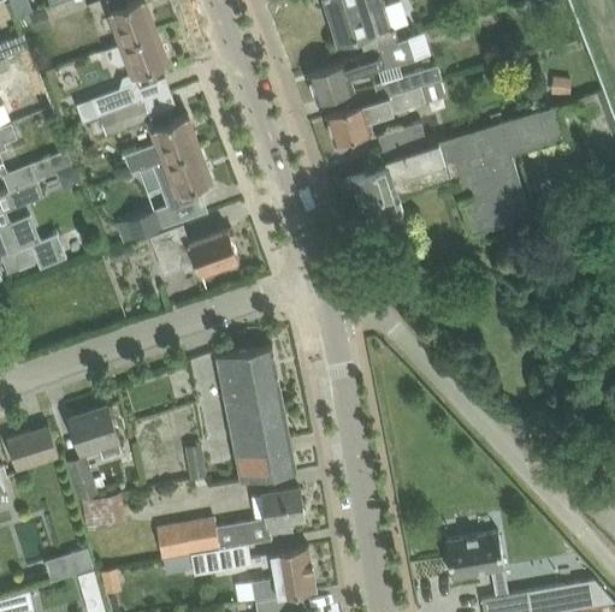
[(28,0),(10,0),(17,19),(34,13),(28,0)]
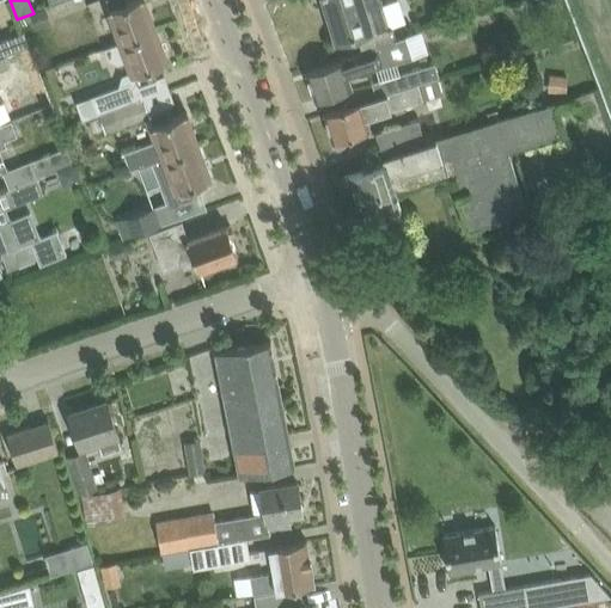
[(126,0),(107,0),(122,43),(154,31),(142,0),(138,0),(127,4),(126,0)]
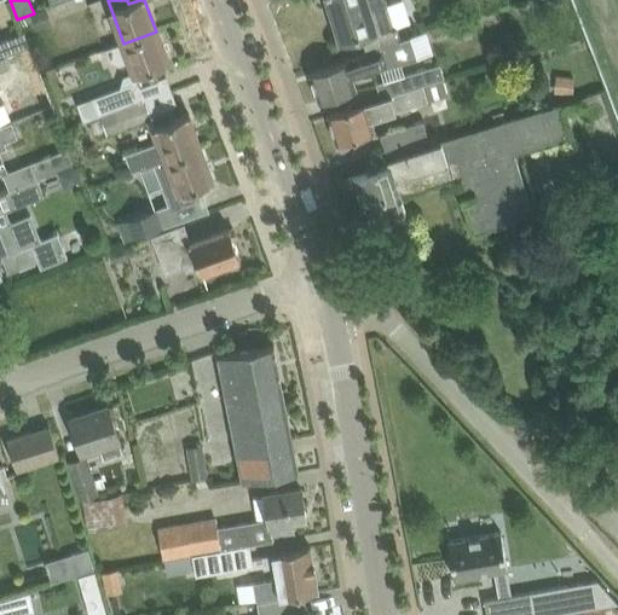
[(327,0),(340,42),(359,38),(364,54),(379,50),(397,45),(397,44),(382,0),(327,0)]
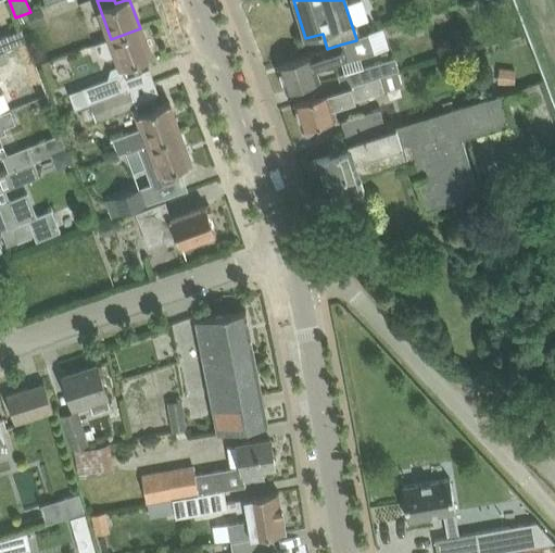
[(357,24),(369,20),(362,1),(351,5),(357,24)]
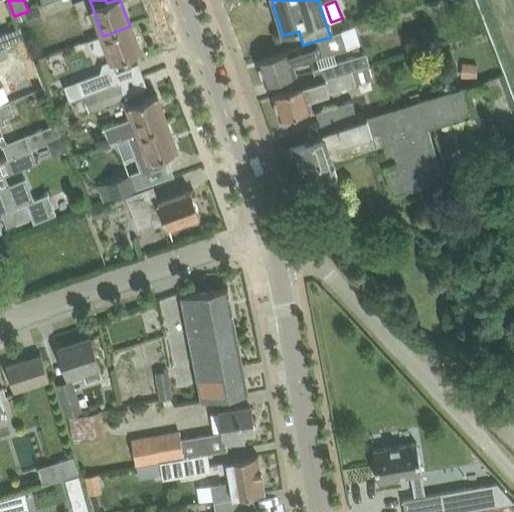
[(382,5),(368,11),(370,17),(384,12),(382,5)]
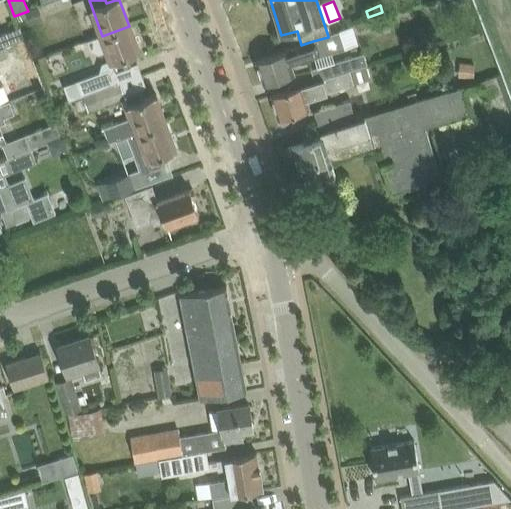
[(23,14),(28,28),(42,23),(37,9),(23,14)]
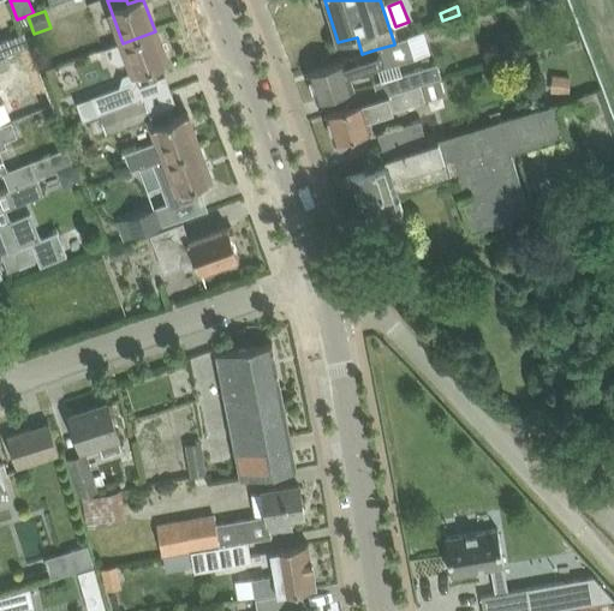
[(119,90),(90,100),(97,118),(97,119),(138,105),(133,91),(156,82),(153,71),(167,65),(155,31),(123,43),(105,51),(108,63),(118,67),(130,63),(135,75),(121,79),(119,90)]
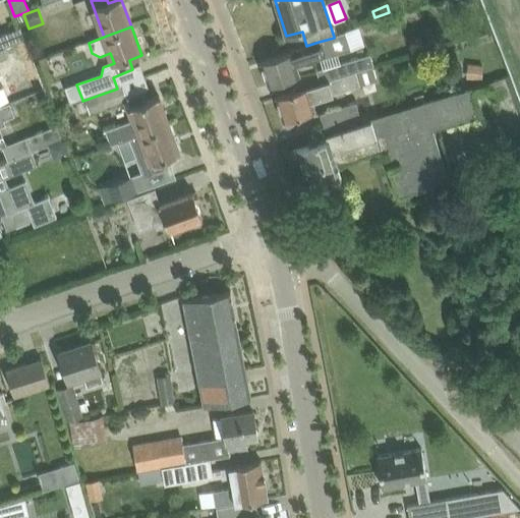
[(20,30),(0,37),(0,52),(3,50),(24,42),(20,30)]
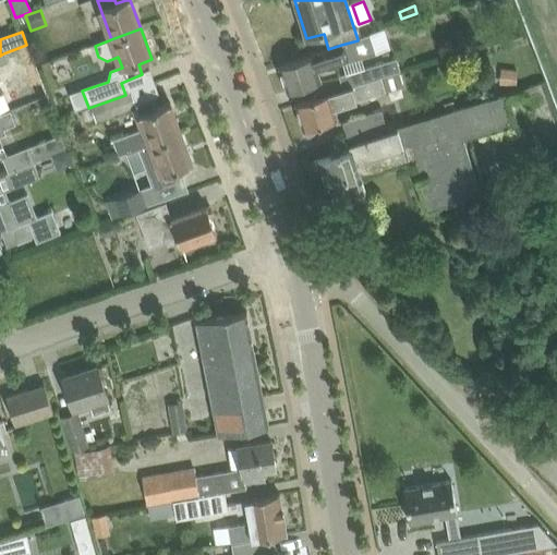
[(341,45),(342,48),(278,69),(287,94),(322,82),(318,72),(350,62),(361,59),(361,60),(375,56),(370,36),(358,39),(358,40),(341,45)]
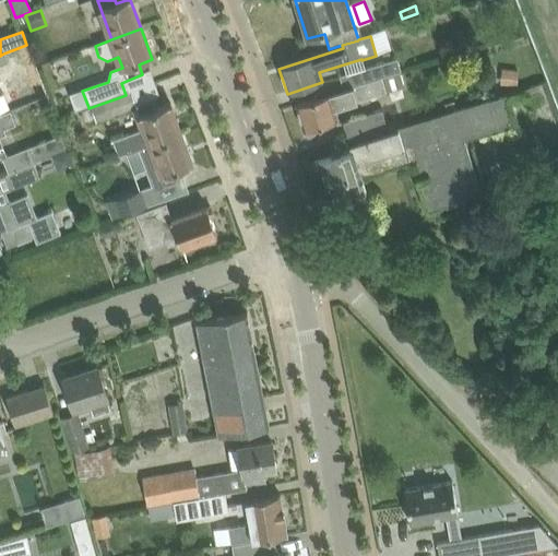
[(340,78),(343,91),(379,80),(401,73),(396,60),(340,78)]
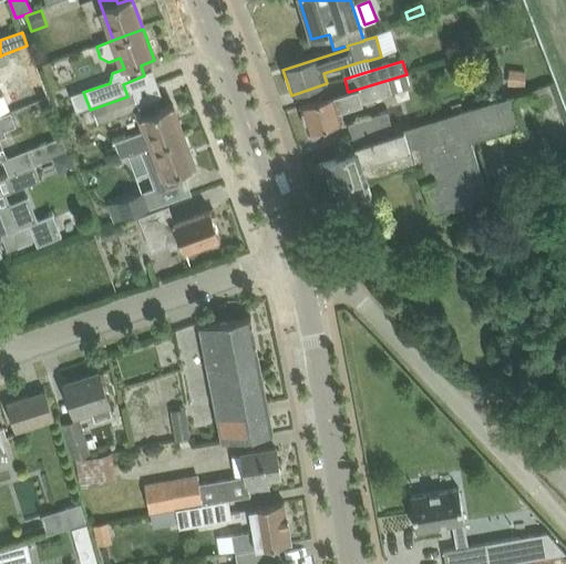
[(33,64),(24,68),(30,82),(39,79),(33,64)]
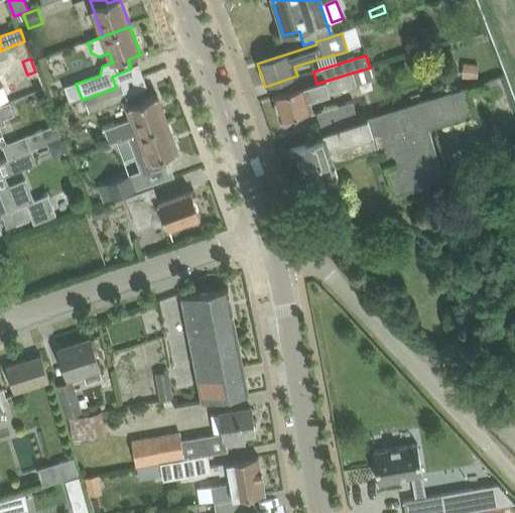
[(463,68),(462,81),(478,81),(479,69),(463,68)]
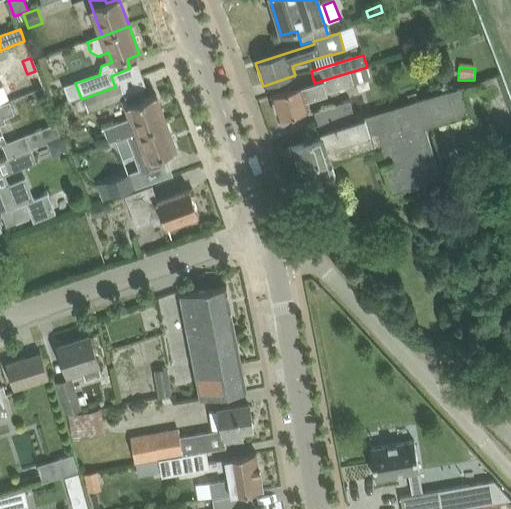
[(314,83),(289,91),(270,97),(277,120),(310,110),(307,101),(352,87),(347,73),(314,83)]
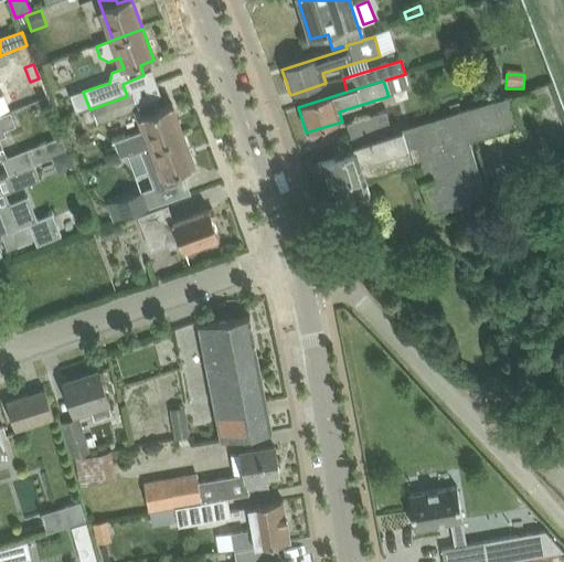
[(563,115),(553,83),(530,92),(554,157),(563,152),(563,115)]
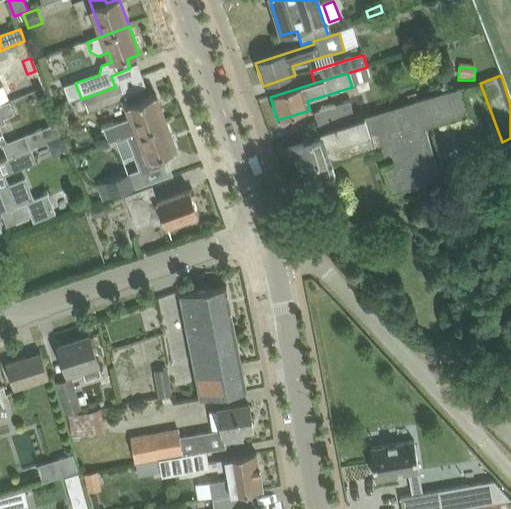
[(115,87),(81,99),(87,114),(126,100),(133,119),(102,130),(108,145),(126,138),(165,124),(155,96),(142,101),(139,92),(125,97),(120,85),(115,87)]
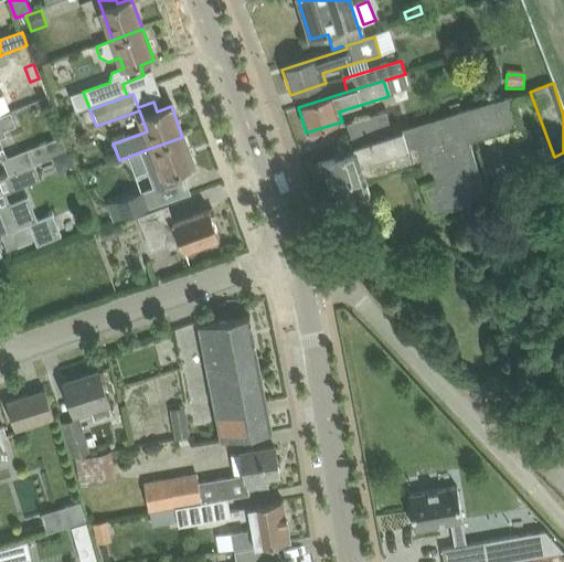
[(392,134),(352,147),(354,152),(317,165),(320,175),(325,173),(329,189),(334,187),(342,212),(371,203),(360,167),(406,152),(411,166),(410,167),(410,168),(422,165),(426,180),(419,182),(421,188),(422,188),(431,216),(486,199),(468,145),(519,128),(509,98),(401,131),(401,133),(392,136),(392,134)]
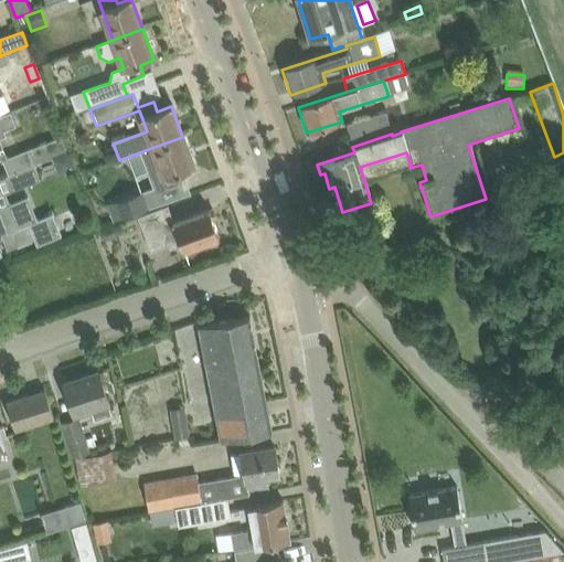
[(0,139),(4,138),(2,133),(14,128),(10,114),(0,117),(0,139)]
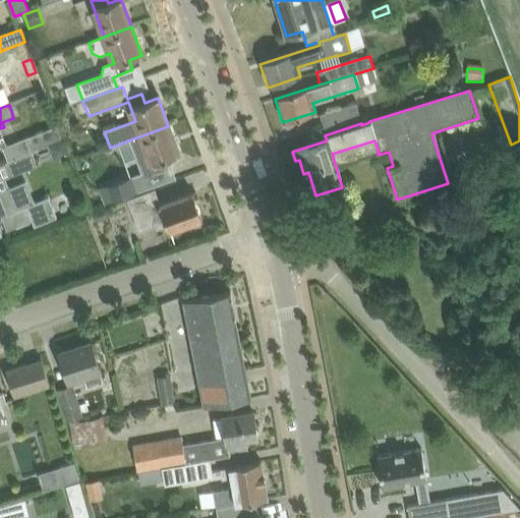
[(319,116),(325,135),(361,123),(355,105),(338,110),(319,116)]
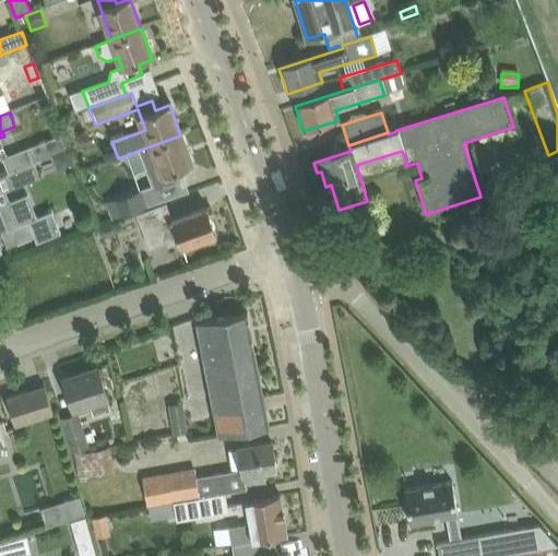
[(180,135),(138,151),(145,173),(154,170),(161,189),(181,181),(178,170),(191,166),(180,135)]
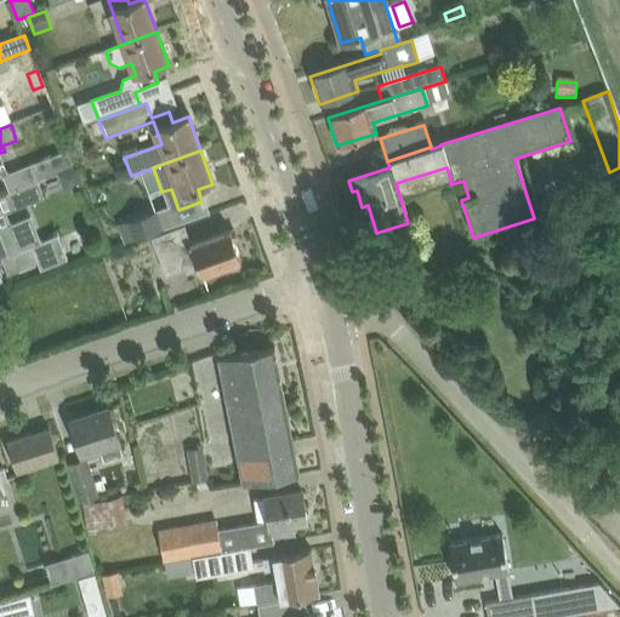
[(23,170),(29,187),(37,183),(74,169),(69,153),(23,170)]
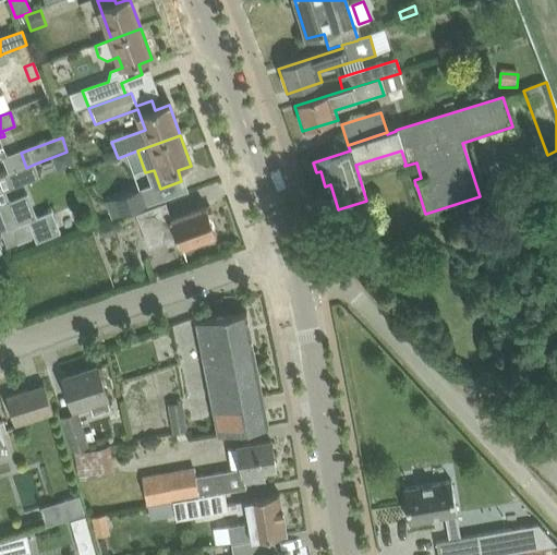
[(26,168),(11,173),(3,177),(9,190),(38,179),(33,165),(26,168)]
